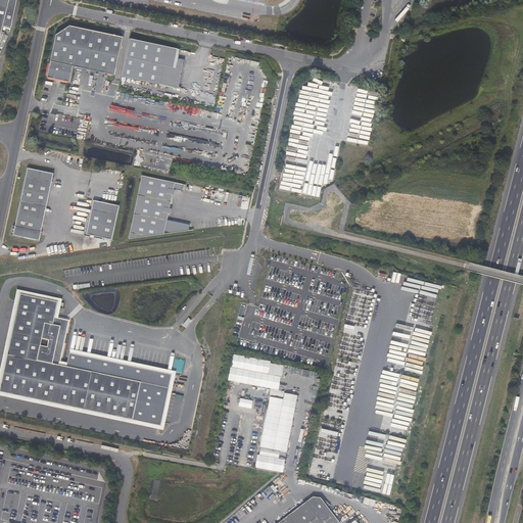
[(0,0),(0,29),(1,27),(9,28),(14,0),(0,0)]
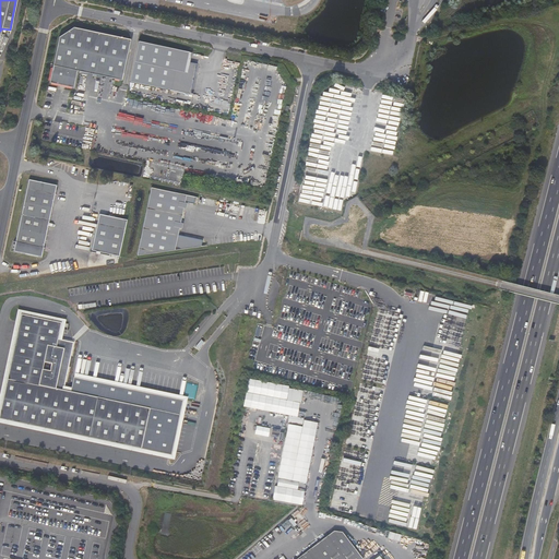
[(121,81),(130,40),(73,27),(59,37),(49,83),(73,87),(76,71),(121,81)]
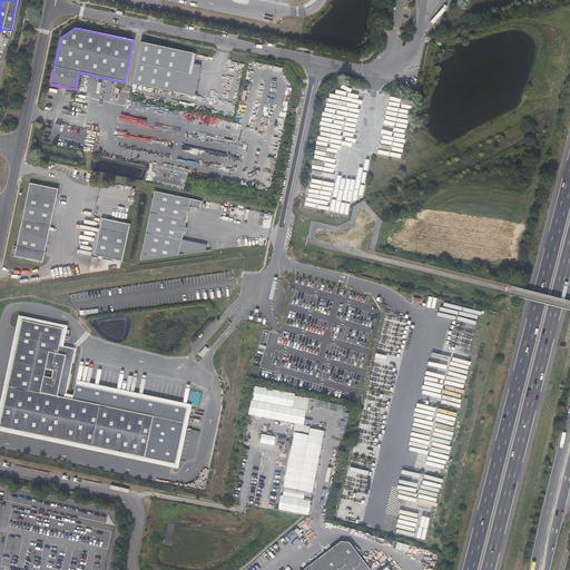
[(190,64),(193,53),(140,42),(136,62),(134,75),(131,84),(194,97),(200,66),(190,64)]
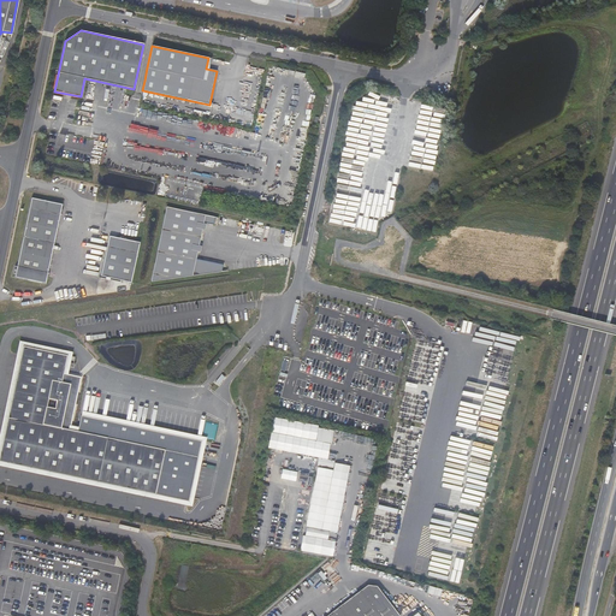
[(46,283),(63,203),(31,197),(17,266),(15,265),(13,273),(16,273),(15,276),(46,283)]
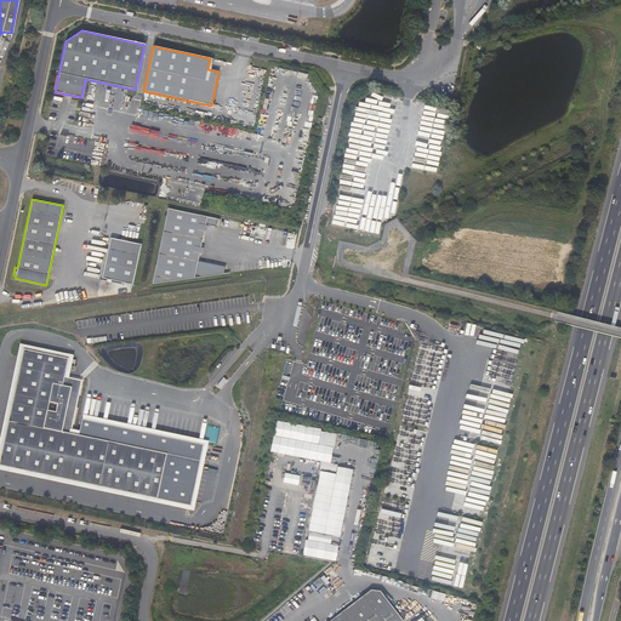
[(215,227),(217,218),(167,209),(152,284),(223,274),(226,267),(198,261),(206,224),(215,227)]
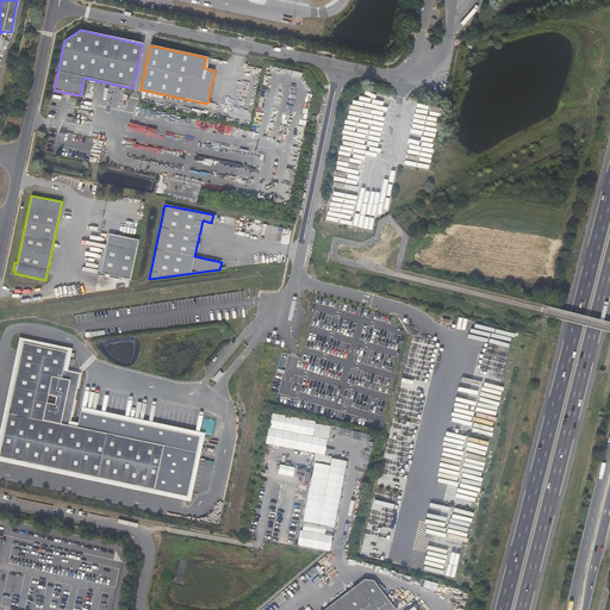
[(130,279),(138,240),(109,234),(100,273),(130,279)]
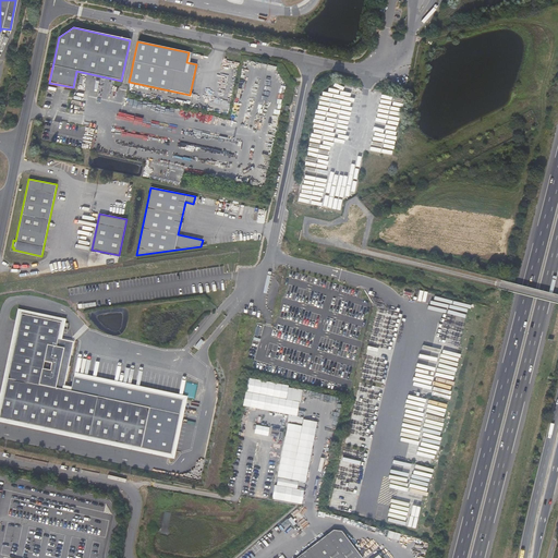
[(356,223),(353,217),(346,221),(349,228),(356,223)]
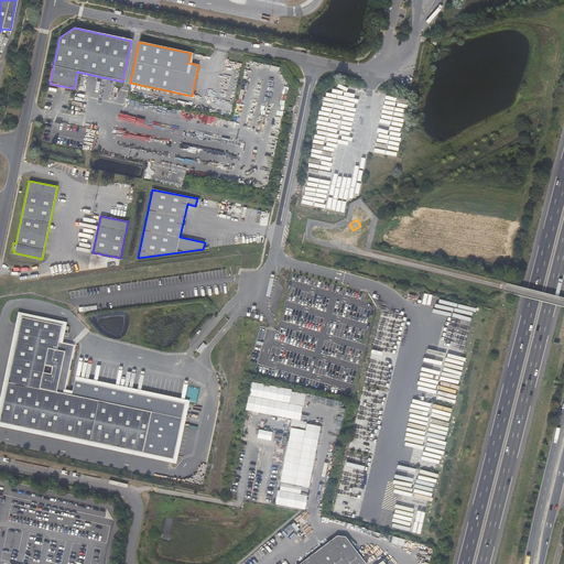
[(64,326),(66,326),(66,323),(18,312),(0,397),(0,426),(145,457),(155,409),(65,390),(64,393),(151,412),(142,453),(0,422),(0,415),(21,317),(62,325),(58,342),(62,343),(64,333),(63,332),(64,326)]
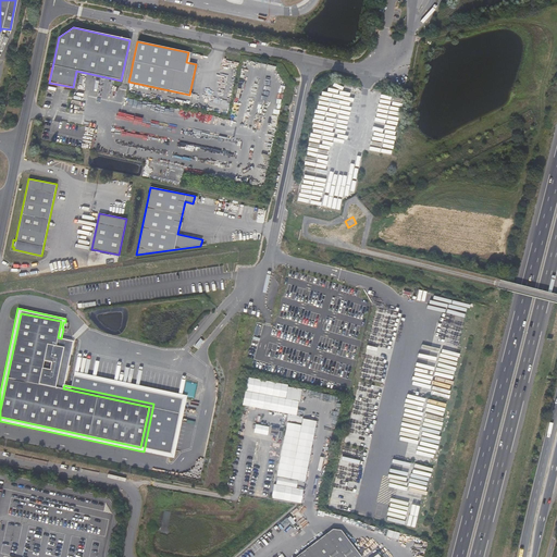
[(64,385),(73,341),(61,338),(58,337),(61,321),(21,313),(0,410),(0,417),(140,447),(149,407),(63,388),(64,385)]
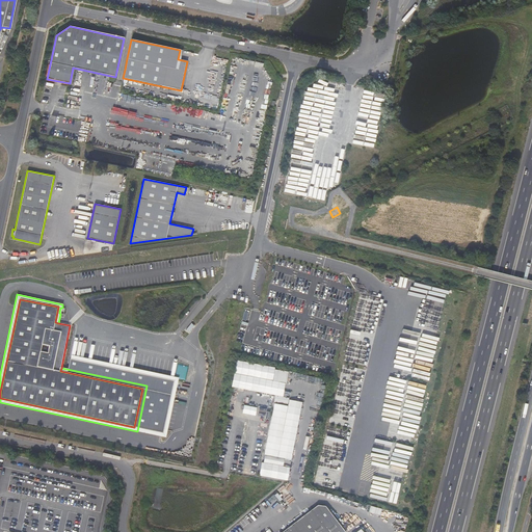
[(284,398),(288,369),(236,361),(232,387),(275,394),(274,401),(283,402),(283,404),(273,403),(261,476),(288,480),(290,467),(284,466),(285,458),(293,459),(302,401),(284,398)]
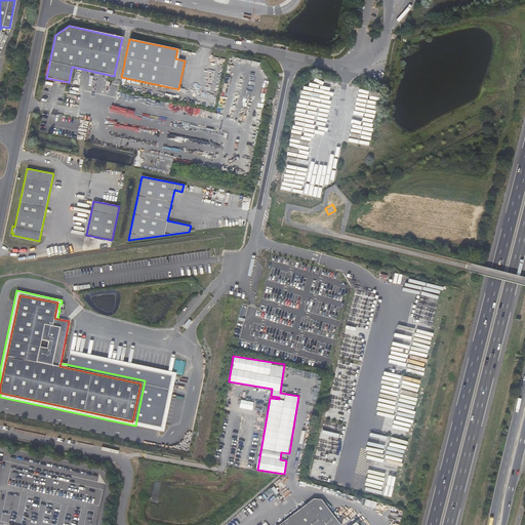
[(305,414),(301,427),(308,428),(311,415),(305,414)]
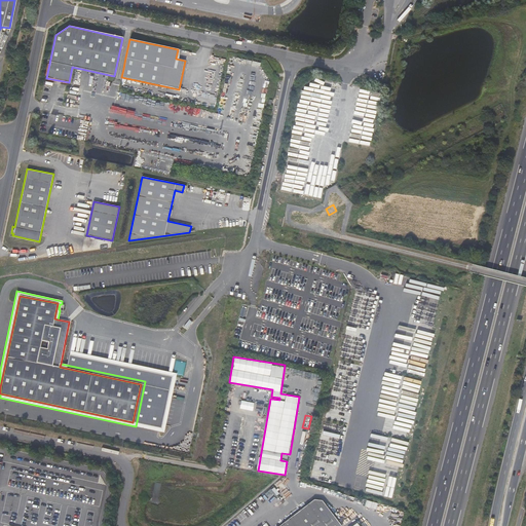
[(338,525),(317,500),(310,499),(275,525),(338,525)]
